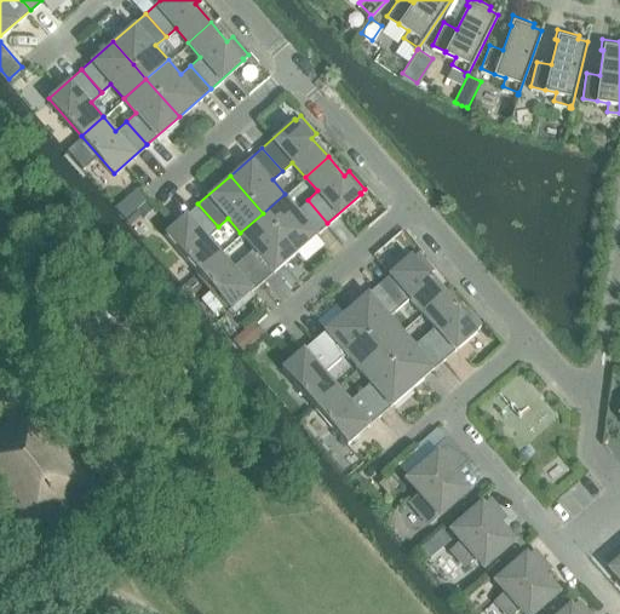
[(138,185),(116,205),(125,214),(147,196),(138,185)]
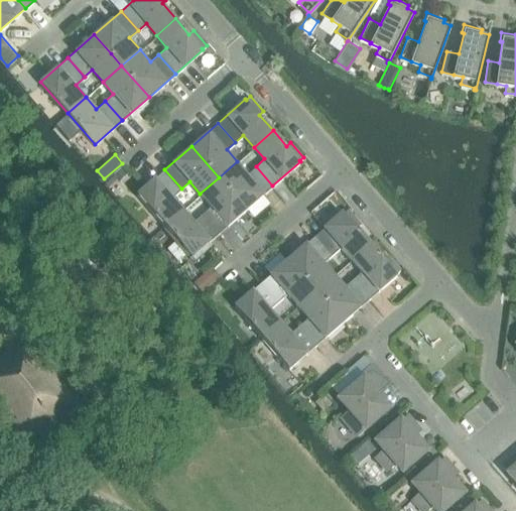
[(237,161),(219,177),(246,209),(272,185),(256,166),(248,173),(237,161)]
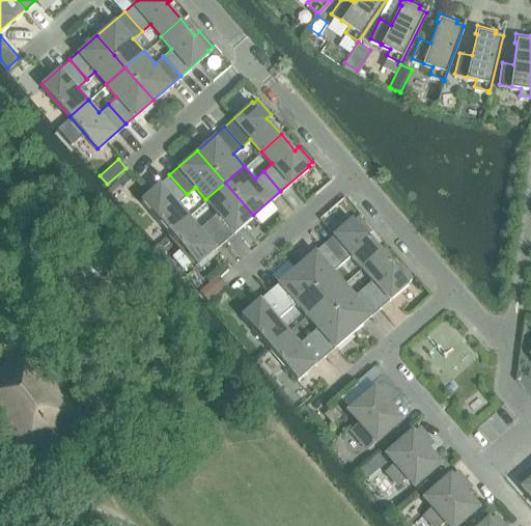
[(118,176),(109,186),(112,189),(121,180),(124,183),(131,176),(123,169),(117,175),(118,176)]
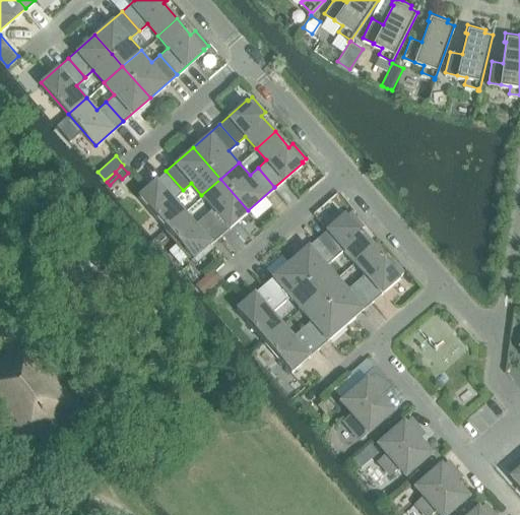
[(166,171),(138,194),(166,227),(185,209),(175,197),(183,190),(166,171)]
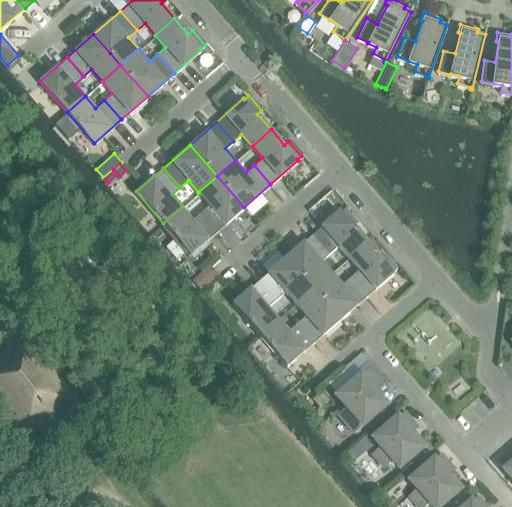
[(217,176),(198,192),(209,204),(201,211),(217,230),(244,207),(217,176)]
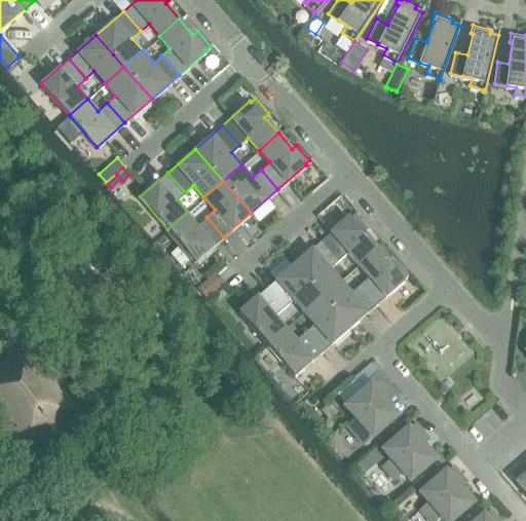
[(187,212),(167,229),(195,261),(223,236),(207,217),(198,224),(187,212)]
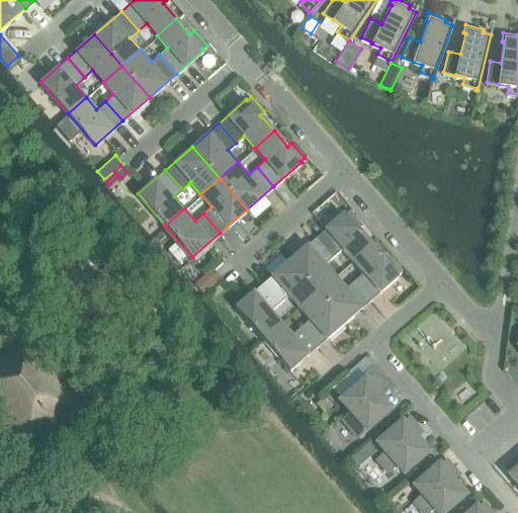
[(344,211),(317,236),(334,255),(342,248),(352,260),(371,243),(358,228),(362,224),(349,208),(345,212),(344,211)]
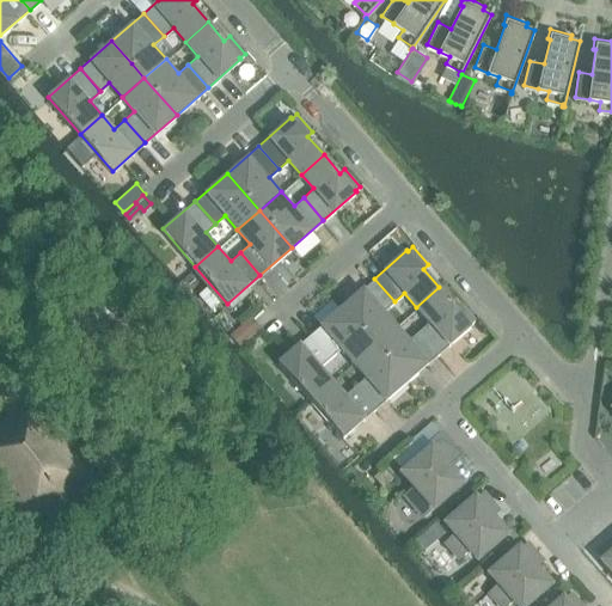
[(374,279),(342,306),(374,343),(397,324),(385,310),(395,301),(374,279)]
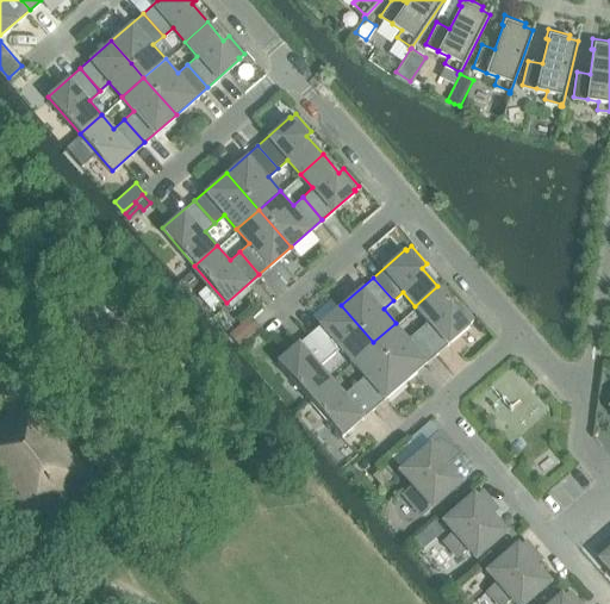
[(437,286),(415,306),(427,319),(417,329),(437,352),(470,323),(468,322),(473,318),(459,300),(453,304),(437,286)]
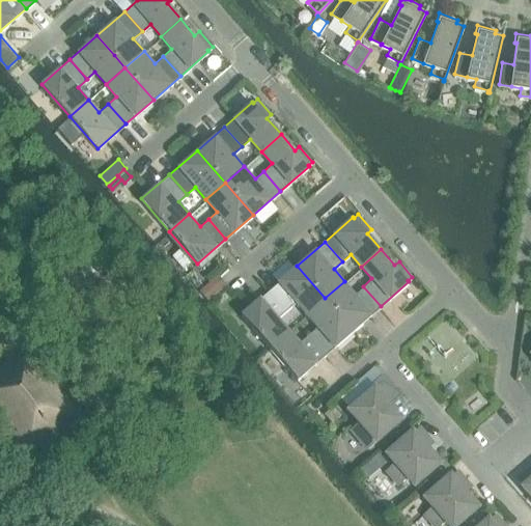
[(297,266),(270,289),(286,309),(295,302),(306,314),(325,298),(297,266)]
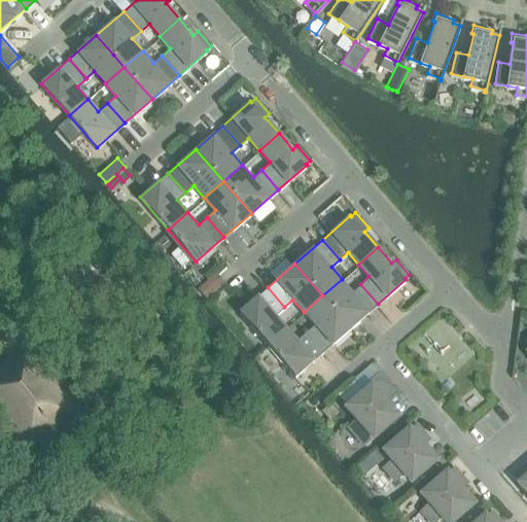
[(215,287),(207,278),(198,286),(206,296),(215,287)]
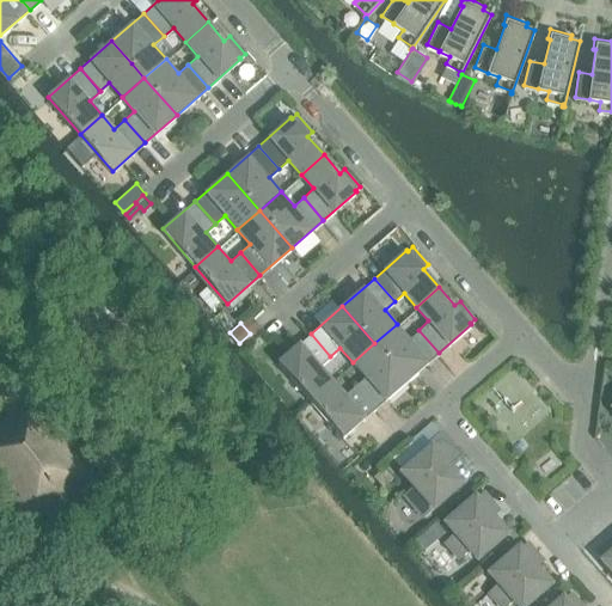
[(397,324),(374,343),(407,380),(439,353),(418,330),(409,337),(397,324)]
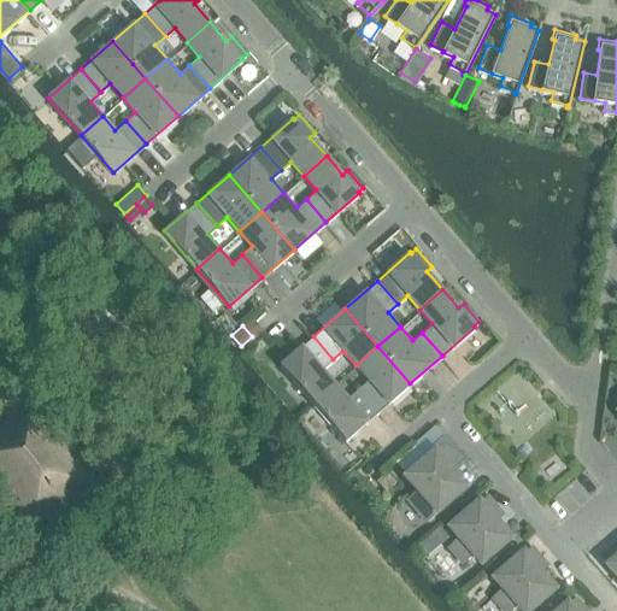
[(259,333),(250,341),(256,348),(265,340),(259,333)]
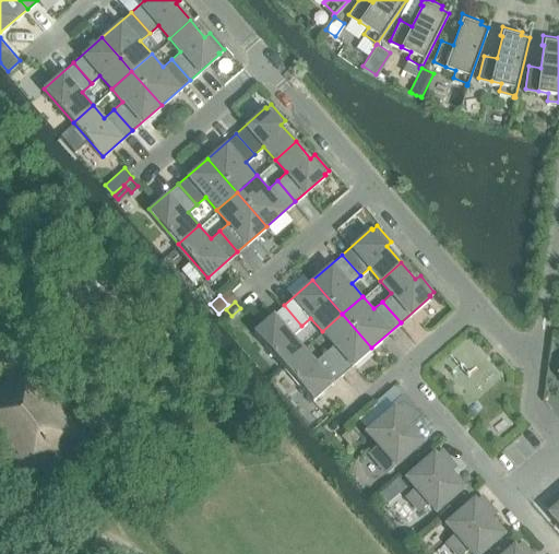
[(253,330),(284,364),(304,348),(292,334),(301,326),(284,305),(253,330)]
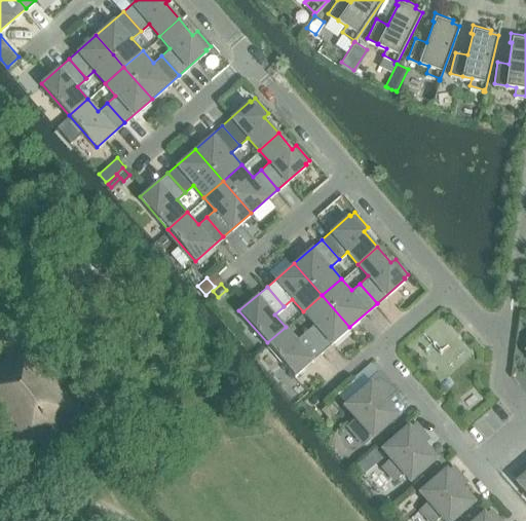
[(322,295),(303,311),(313,323),(305,330),(305,331),(323,350),(349,327),(322,295)]
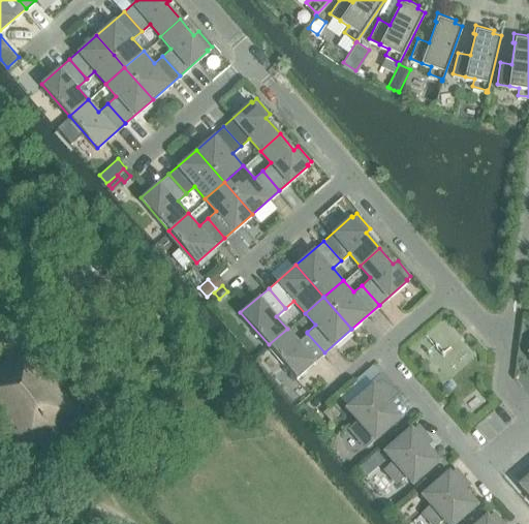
[(287,329),(269,344),(297,377),(324,352),(307,333),(298,341),(287,329)]
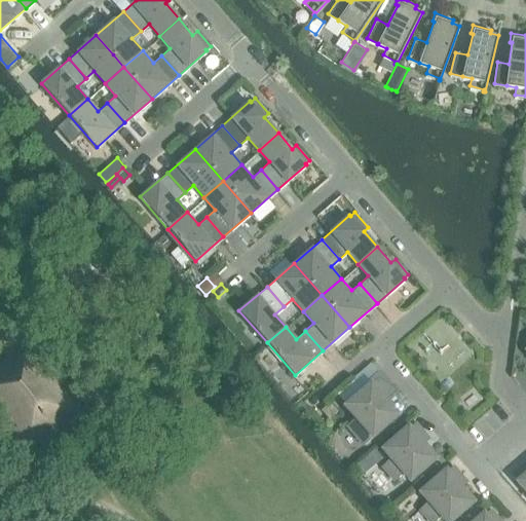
[(0,420),(29,454),(82,411),(27,342),(26,342),(27,343),(0,364),(0,420)]
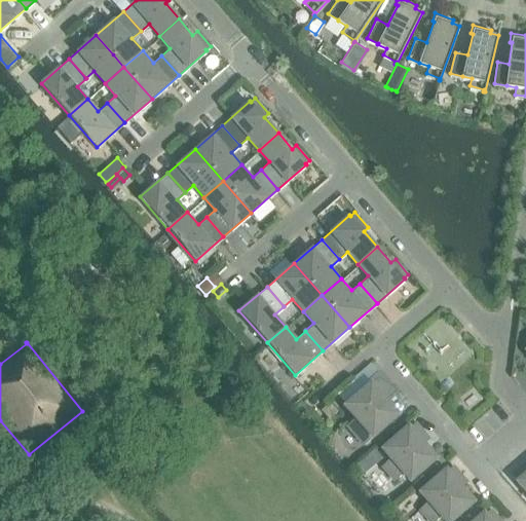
[(348,422),(366,442),(373,435),(374,436),(398,414),(380,394),(392,383),(380,368),(343,401),(346,404),(346,405),(357,416),(348,422)]
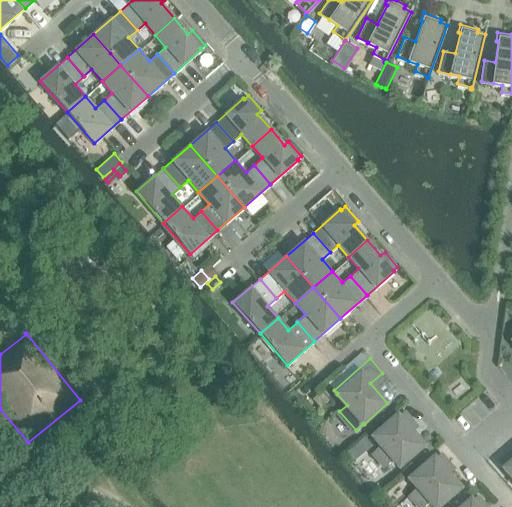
[(312,395),(320,405),(329,397),(320,388),(312,395)]
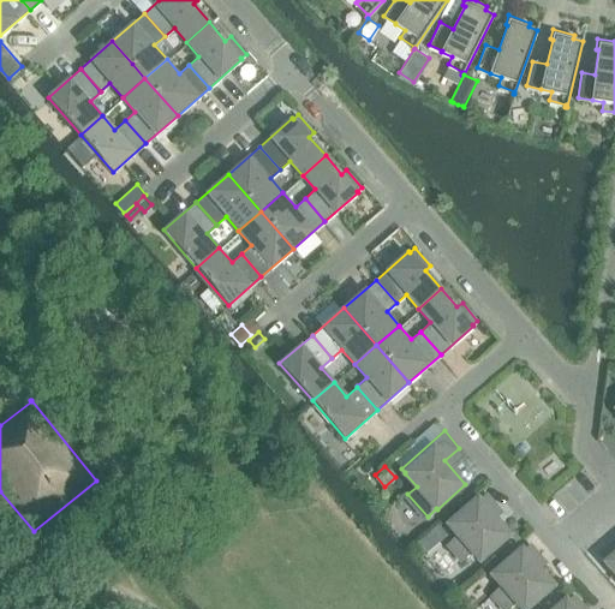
[(472,550),(481,560),(509,535),(489,512),(496,505),(485,493),(478,499),(448,524),(457,533),(448,542),(463,559),(472,550)]
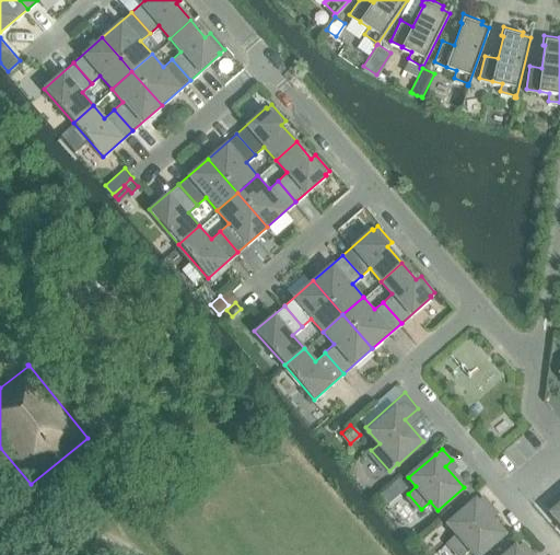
[(456,532),(448,540),(462,554),(469,547),(475,554),(478,554),(504,534),(486,512),(492,507),(482,495),(476,500),(475,500),(448,523),(456,532)]
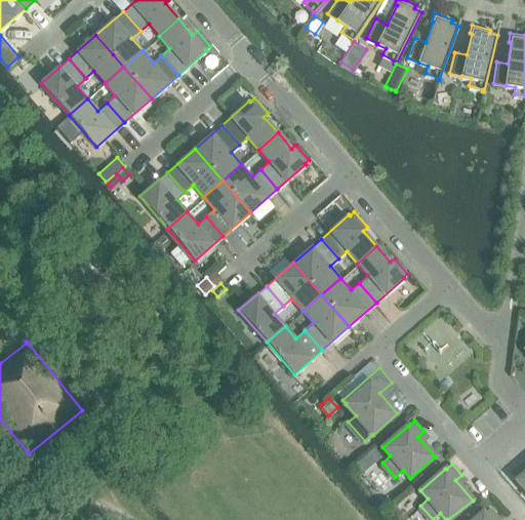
[(524,466),(523,464),(512,473),(518,479),(524,487),(524,466)]
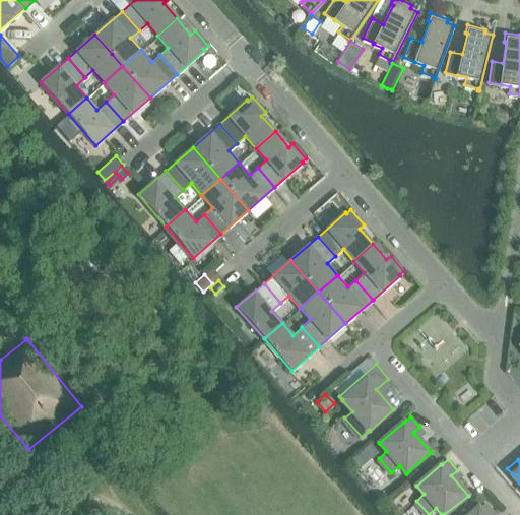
[(484,502),(469,514),(491,514),(494,513),(484,502)]
